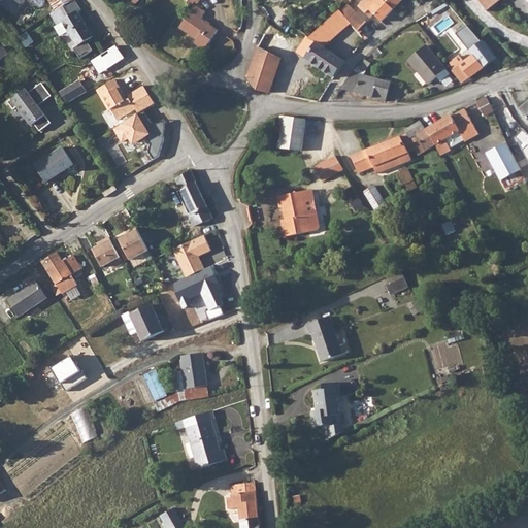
[(48,0),(56,10),(73,0),(48,0)]
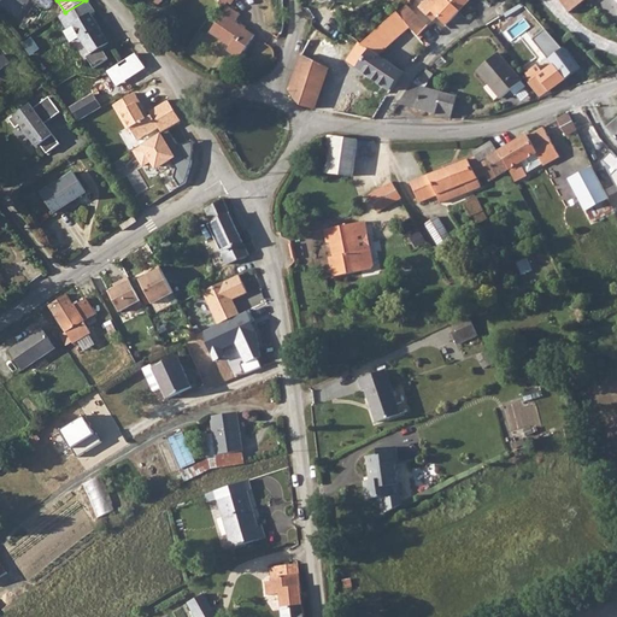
[(86,0),(65,12),(58,16),(66,30),(72,27),(89,54),(86,57),(93,69),(107,60),(101,48),(109,45),(92,16),(95,13),(87,0),(86,0)]
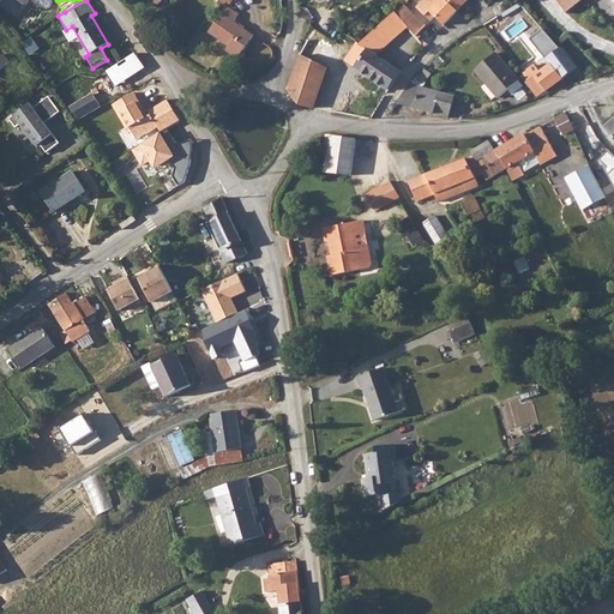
[(425,0),(417,7),(431,20),(434,16),(444,24),(468,0),(467,0),(425,0)]
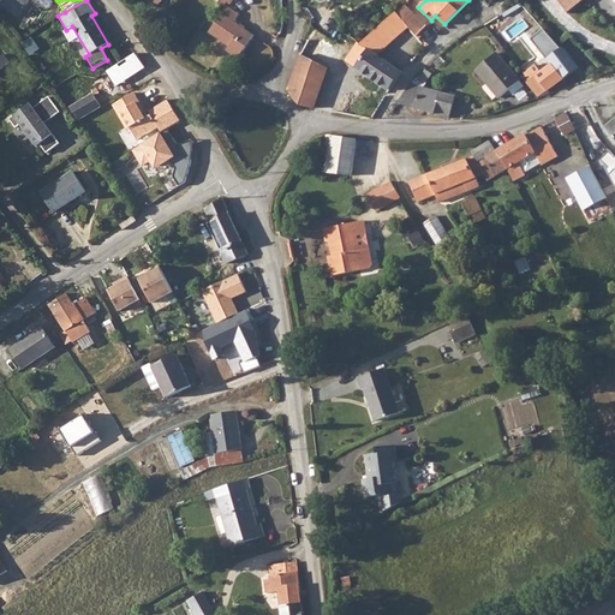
[(557,0),(567,13),(583,0),(557,0)]
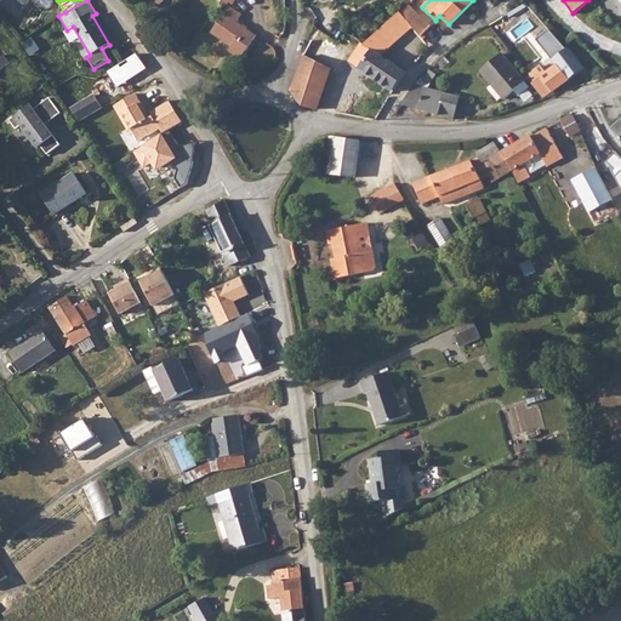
[(229,6),(212,32),(232,46),(229,51),(240,58),(256,35),(237,22),(241,15),(229,6)]
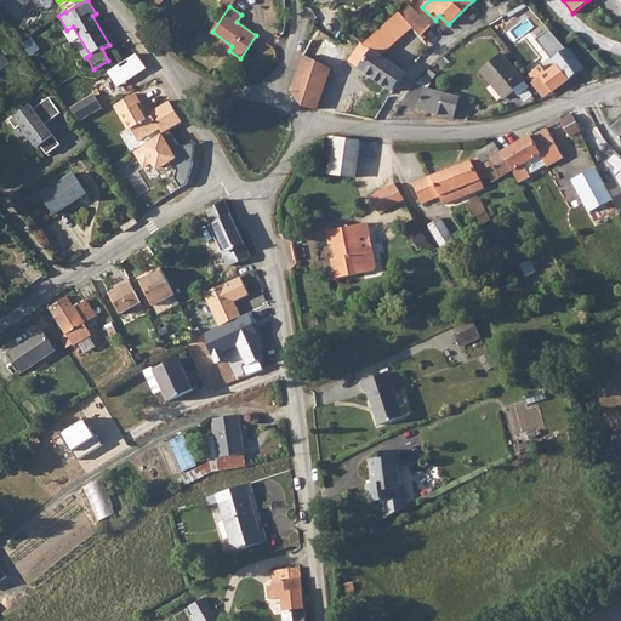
[(409,6),(400,13),(408,22),(420,35),(429,26),(409,6)]
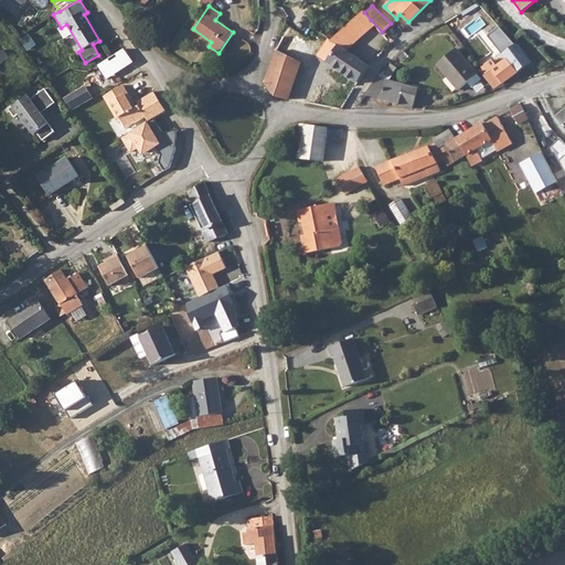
[(328,40),(317,55),(338,70),(349,53),(340,48),(354,33),(345,27),(331,41),(328,40)]
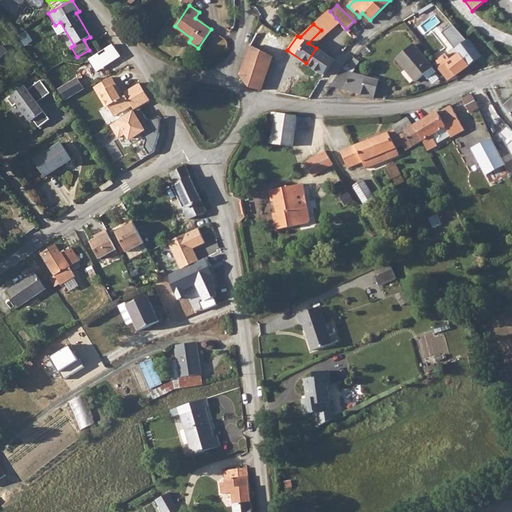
[(261,51),(250,46),(240,76),(243,81),(245,83),(249,87),(260,90),(272,57),(270,55),(277,42),(274,40),(277,35),(271,30),(268,36),(266,35),(261,51)]
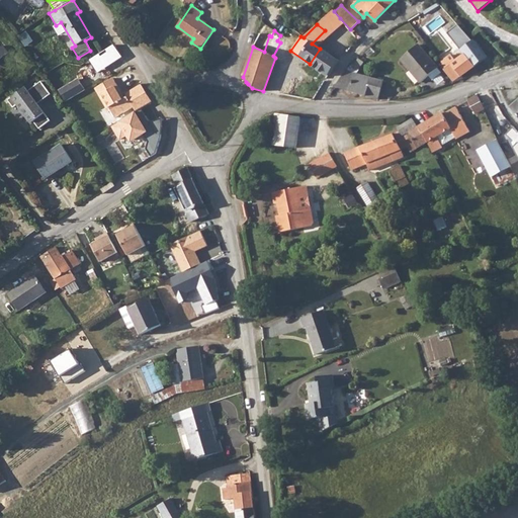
[(434,30),(426,36),(438,52),(446,45),(434,30)]
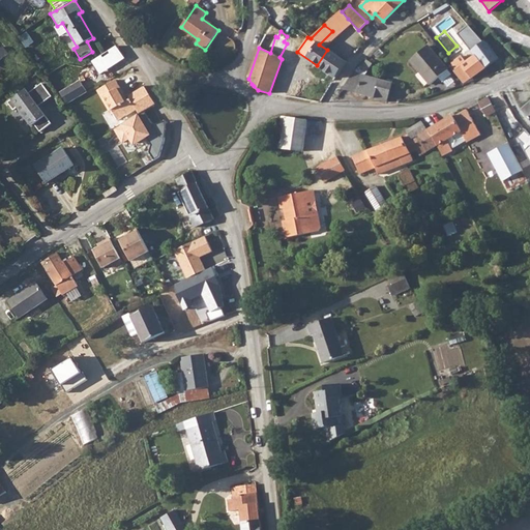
[(428,46),(410,61),(431,84),(439,78),(442,82),(451,75),(428,46)]
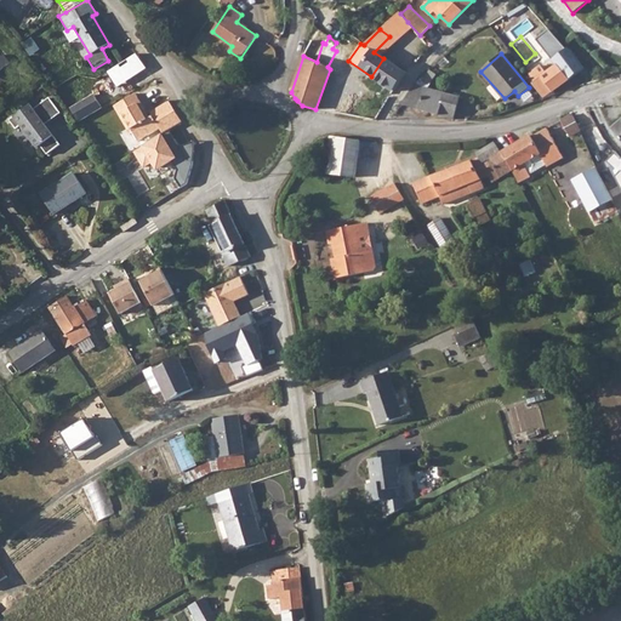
[(383,58),(371,77),(393,92),(405,73),(383,58)]
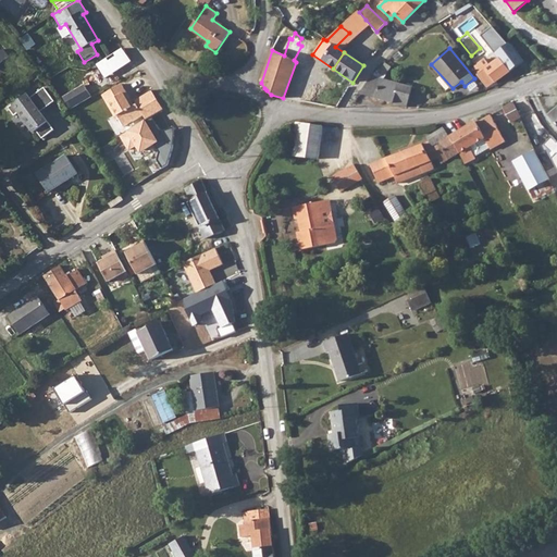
[(500,59),(478,75),(486,87),(495,82),(495,83),(520,64),(512,53),(502,61),(500,59)]
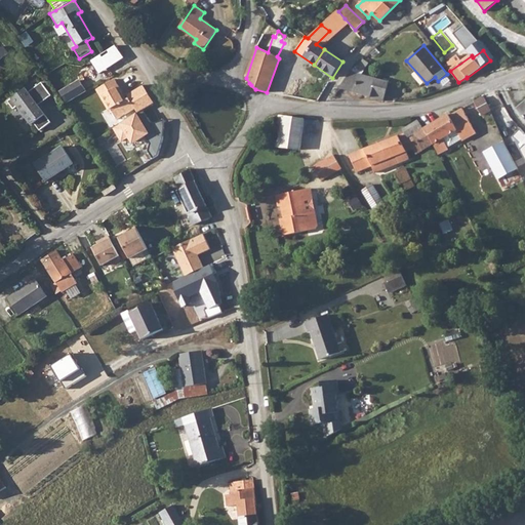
[(368,64),(363,59),(358,67),(363,71),(368,64)]
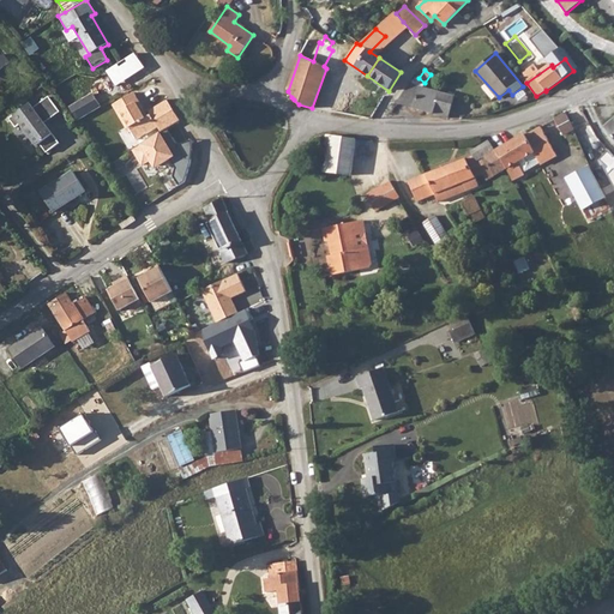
[(455,97),(410,84),(397,104),(449,118),(455,97)]
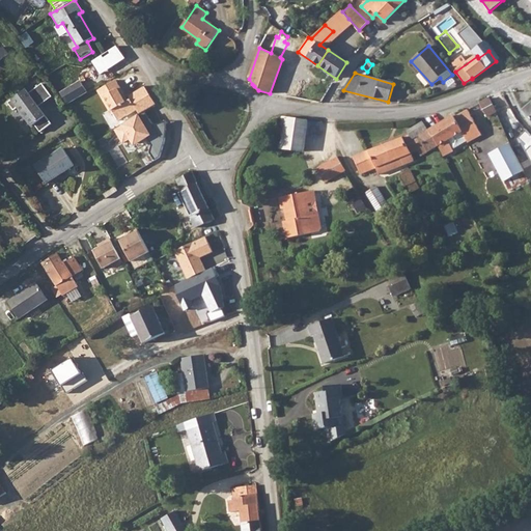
[(137,110),(139,114),(157,104),(145,87),(129,95),(132,100),(127,102),(121,93),(124,92),(116,80),(101,88),(100,93),(109,110),(113,110),(118,120),(137,110)]
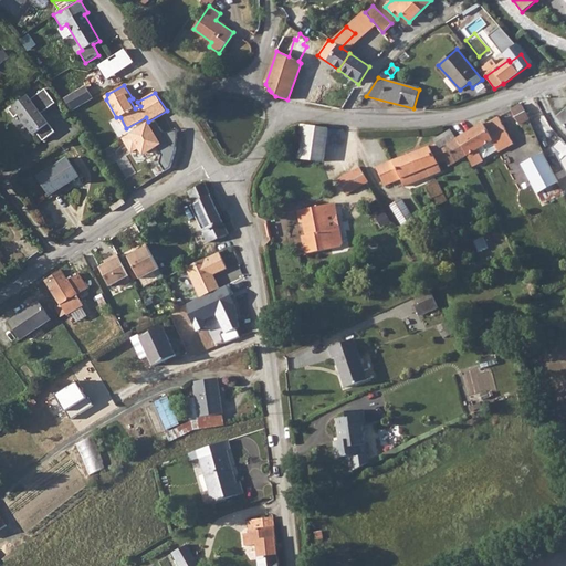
[(65,101),(72,111),(94,98),(87,86),(64,100),(65,101)]
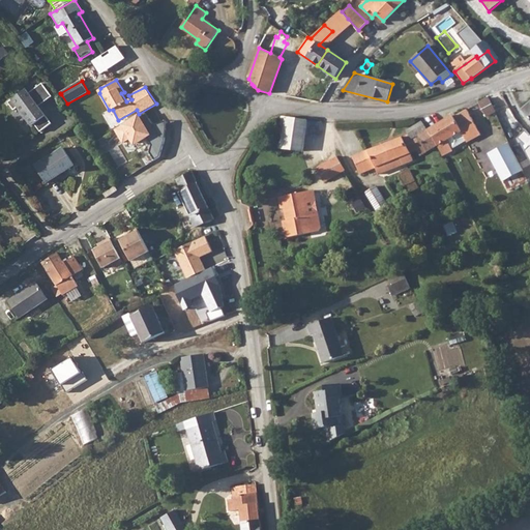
[(27,89),(8,101),(15,110),(19,107),(32,125),(35,124),(40,131),(52,123),(39,107),(53,96),(42,83),(29,93),(27,89)]
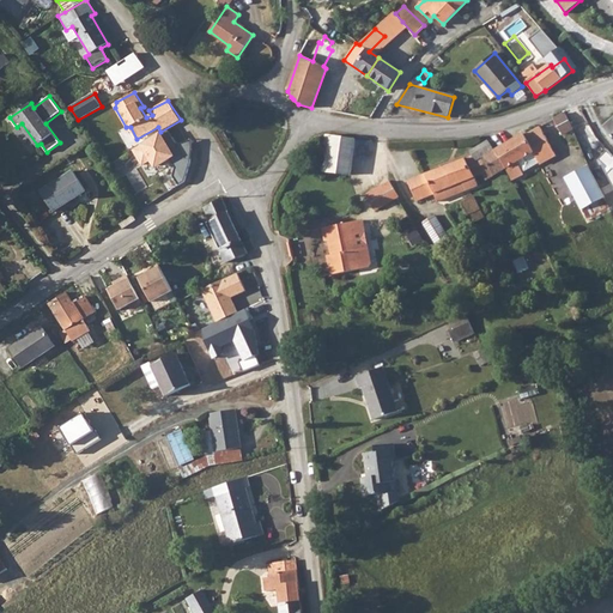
[(574,128),(565,114),(553,119),(562,134),(574,128)]
